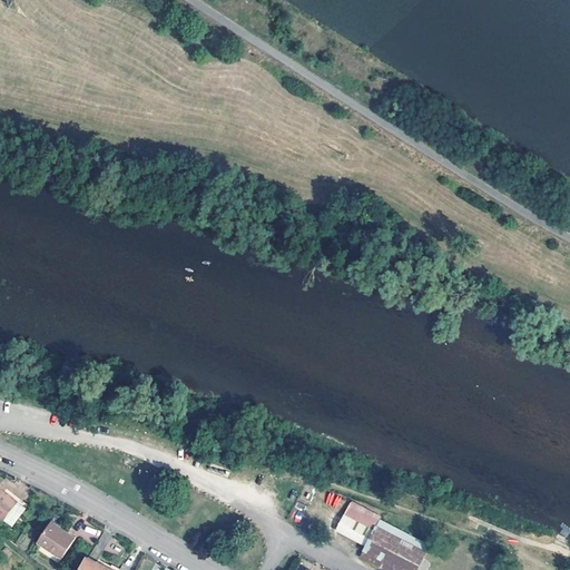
[(304,481),(300,497),(313,501),(317,485),(304,481)]
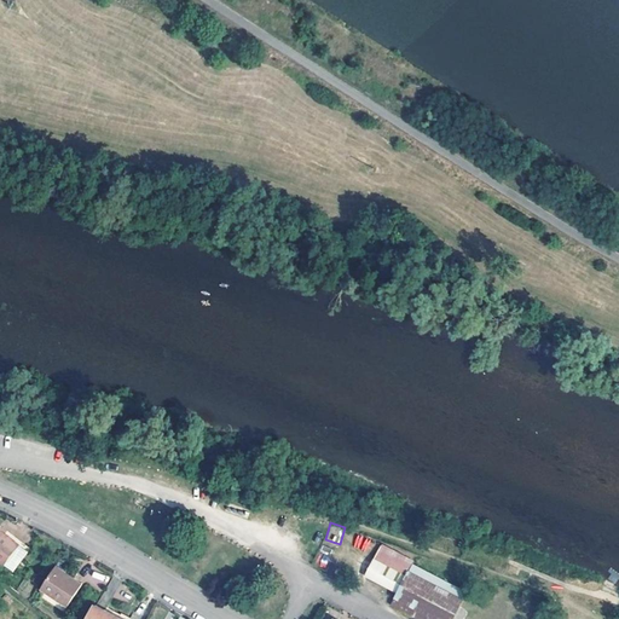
[(25,551),(0,528),(0,562),(11,571),(25,551)]
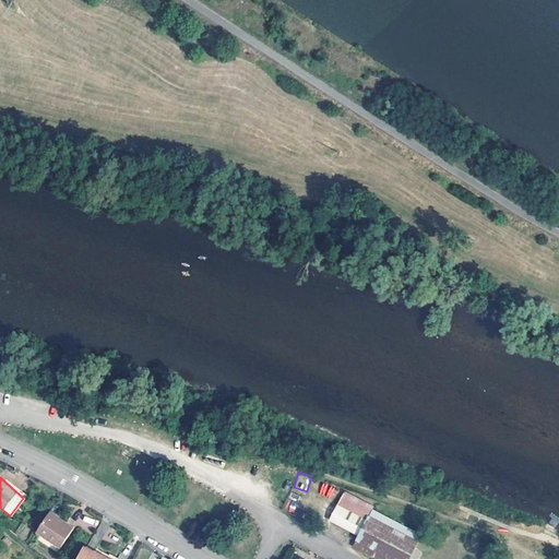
[(319,494),(328,496),(331,486),(323,483),(319,494)]
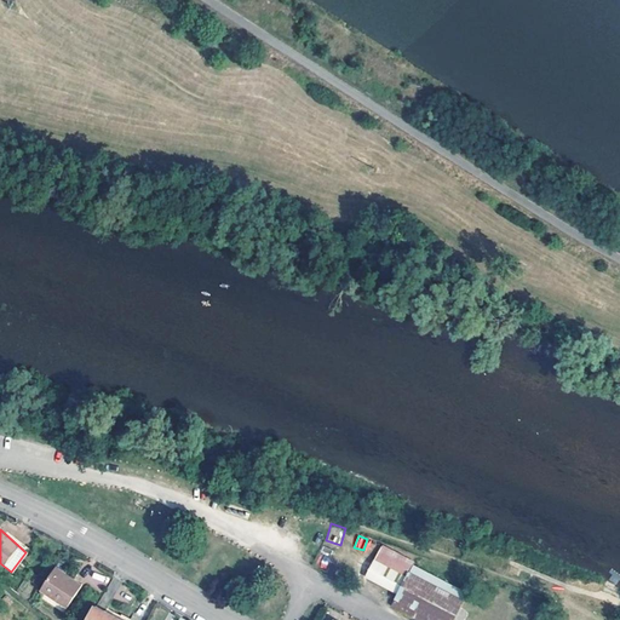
[(451,619),(466,592),(412,564),(414,561),(382,544),(365,577),(397,593),(391,606),(418,619),(451,619)]
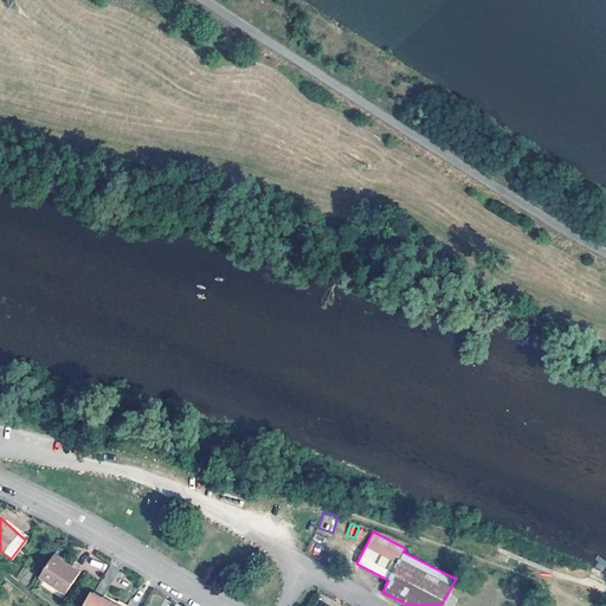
[(76,571),(50,554),(37,574),(64,592),(76,571)]
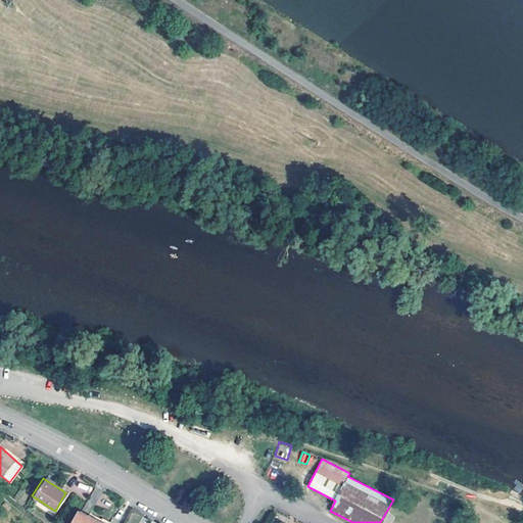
[(101,522),(80,512),(79,511),(72,522),(101,522)]
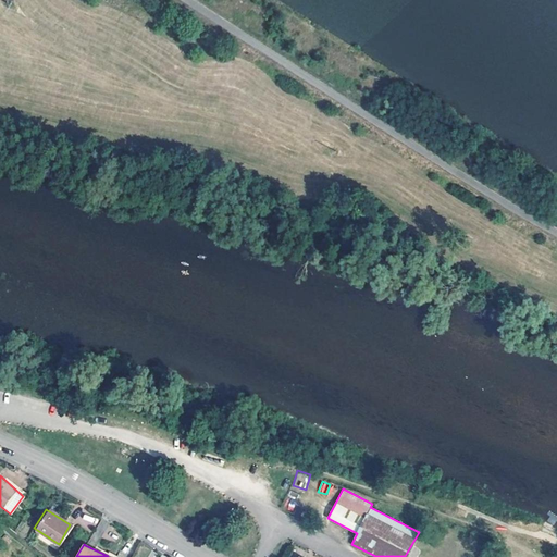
All buildings are outlined.
